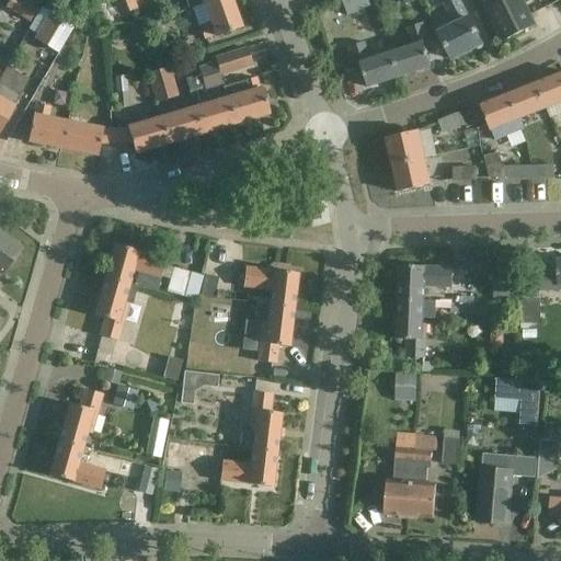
[(106,0),(106,21),(138,9),(134,0),(106,0)]
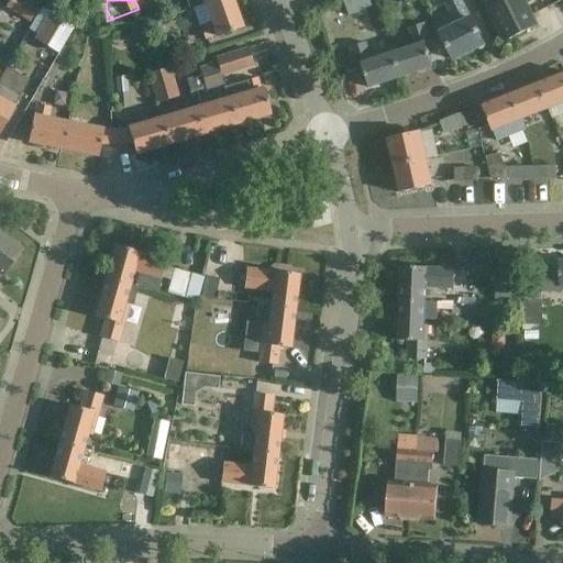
[(232,0),(216,0),(205,4),(211,23),(200,28),(205,41),(217,36),(217,37),(242,29),(232,0)]
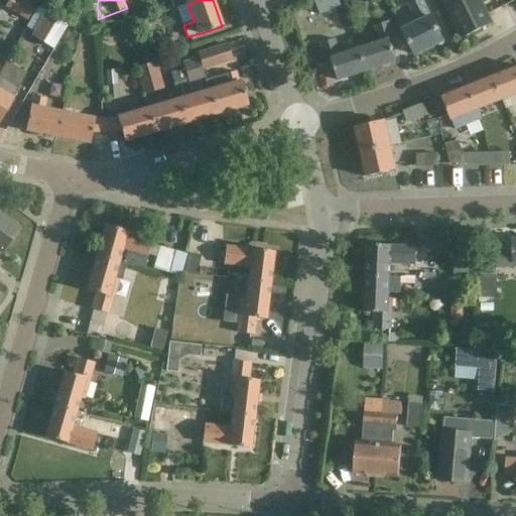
[(429,14),(421,0),(412,0),(407,3),(417,23),(403,30),(415,54),(443,39),(430,14),(429,14)]
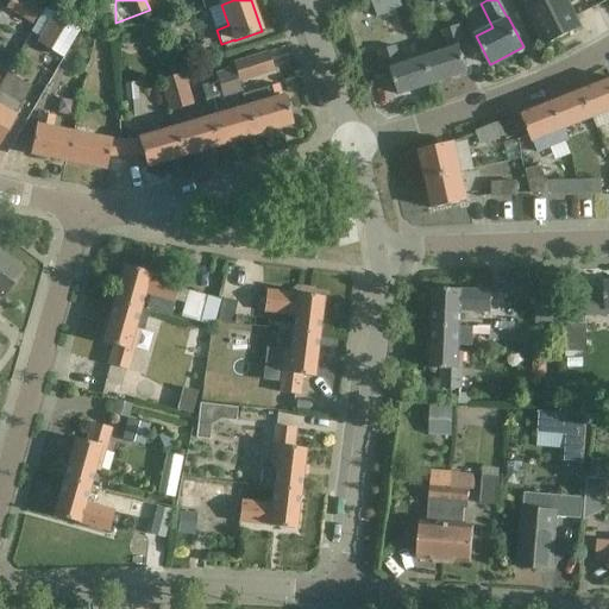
[(523,0),(548,45),(583,27),(569,0),(523,0)]
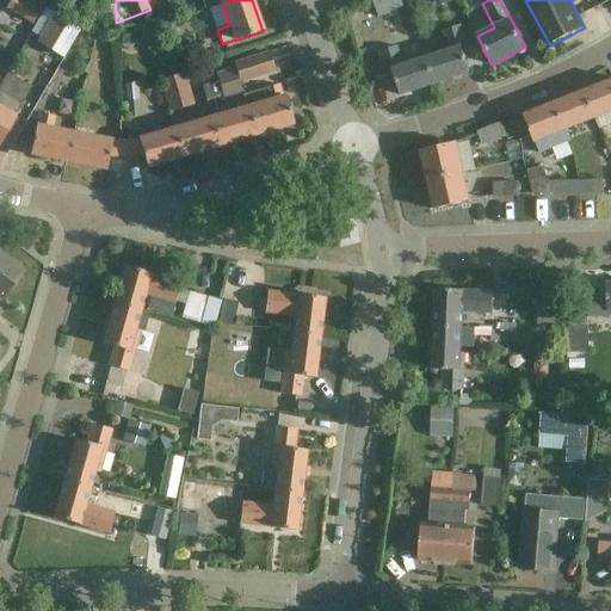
[(80,29),(54,13),(36,43),(63,59),(80,29)]
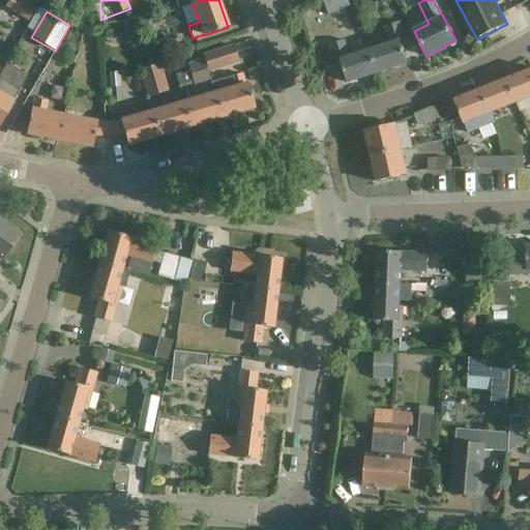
[(370,50),(378,74),(407,64),(401,46),(407,43),(400,22),(386,27),(391,42),(370,50)]
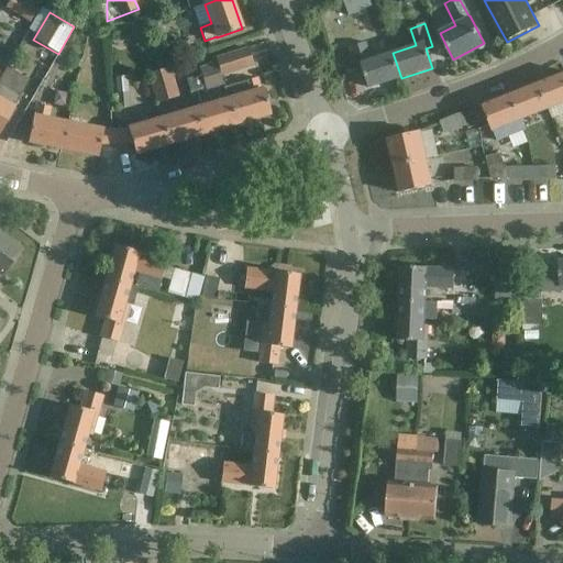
[(401,78),(393,53),(388,41),(372,46),(376,58),(373,59),(367,43),(352,48),(360,72),(364,69),(371,89),(401,78)]
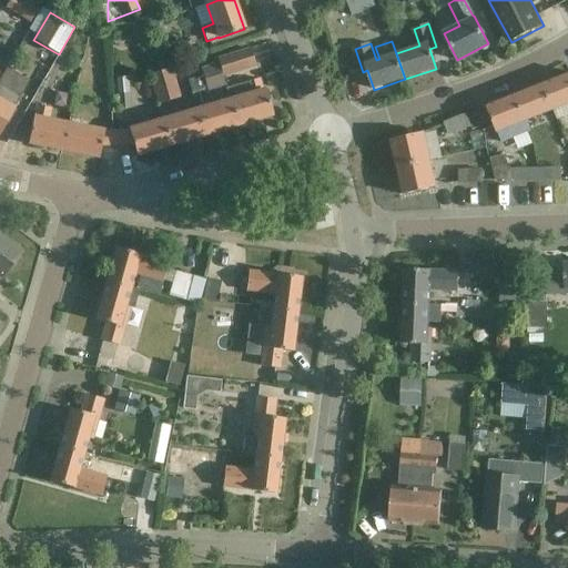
[(216,58),(219,64),(223,78),(255,67),(250,48),(216,58)]
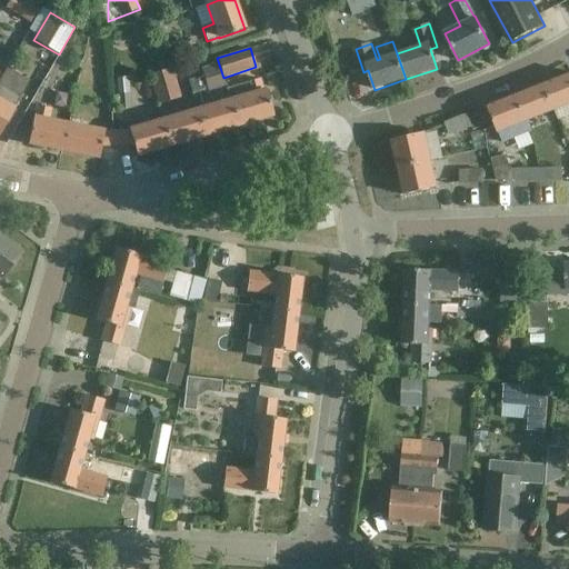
[(219,65),(200,70),(207,90),(207,92),(226,87),(223,78),(219,65)]
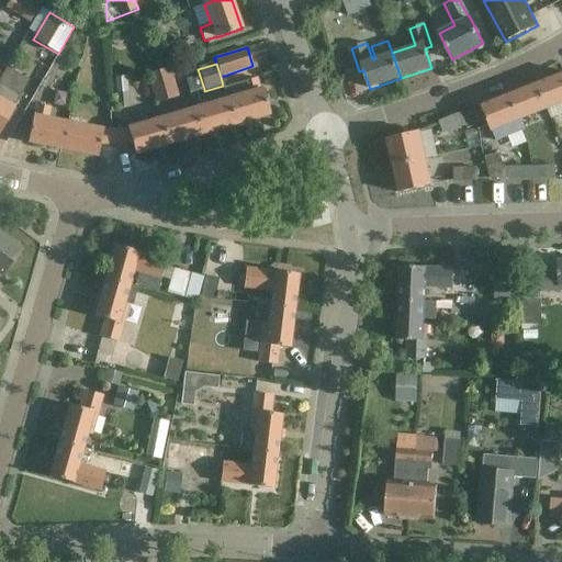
[(178,97),(170,67),(147,74),(156,103),(178,97)]
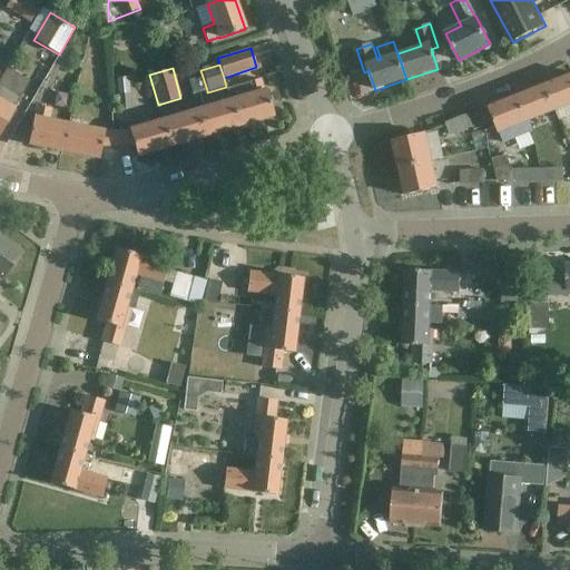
[(569,75),(546,85),(556,111),(569,105),(569,75)]
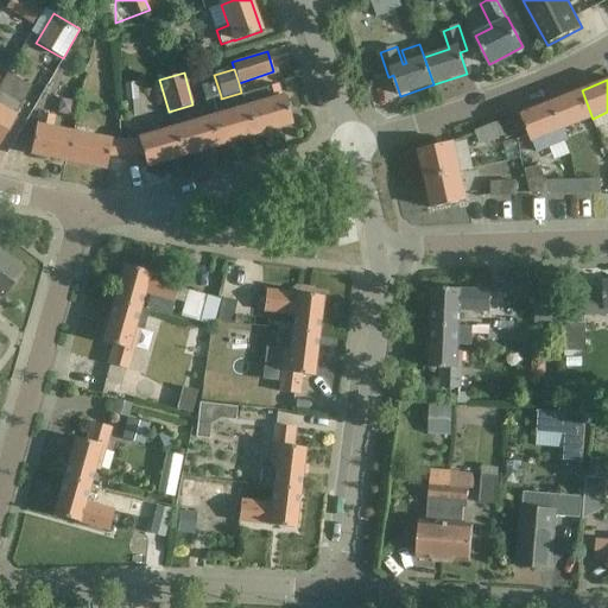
[(242,95),(246,108),(247,107),(255,135),(292,125),(284,97),(283,97),(279,86),(265,89),(242,95)]
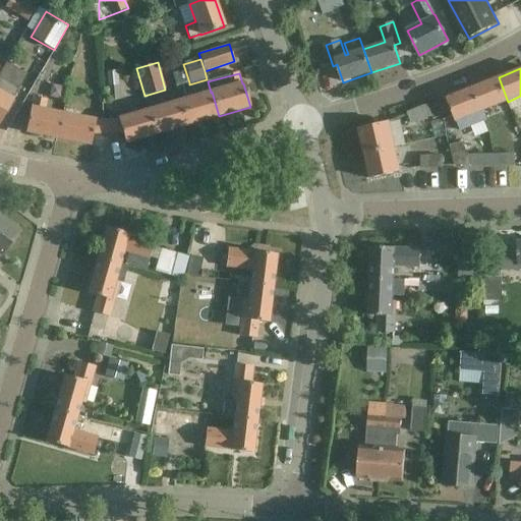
[(499,77),(473,88),(486,120),(512,110),(508,102),(499,77)]
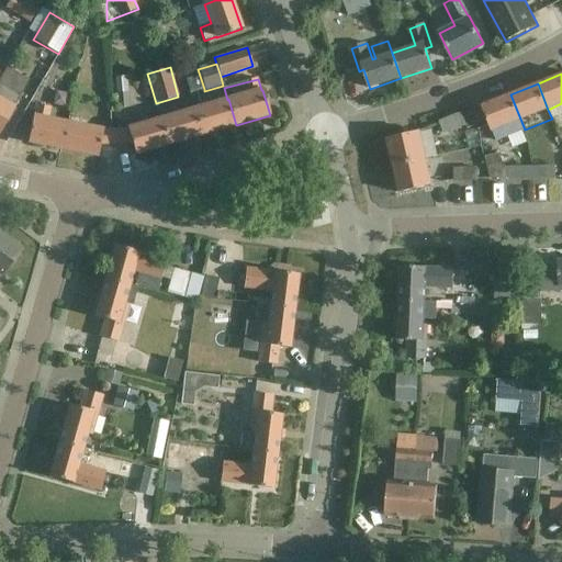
[(0,132),(14,108),(21,97),(0,85),(0,132)]
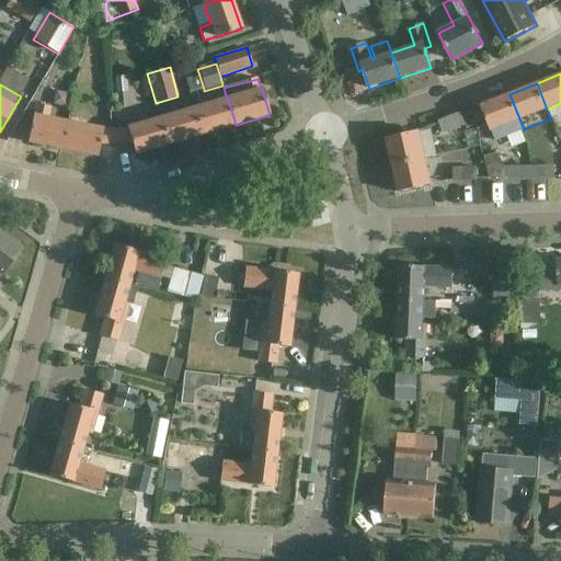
[(495,141),(524,129),(510,94),(481,105),(495,141)]
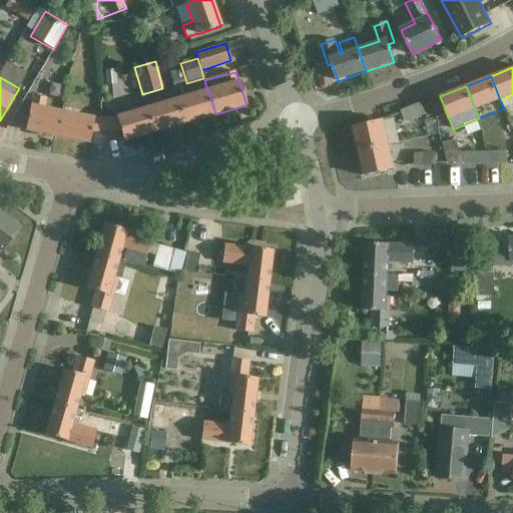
[(207,91),(178,99),(185,122),(215,114),(208,90),(207,91)]
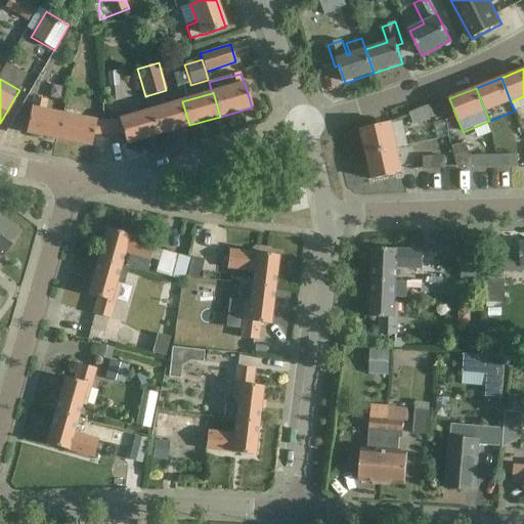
[(31,108),(26,133),(58,139),(62,115),(44,111),(47,100),(46,100),(35,98),(33,110),(31,108)]
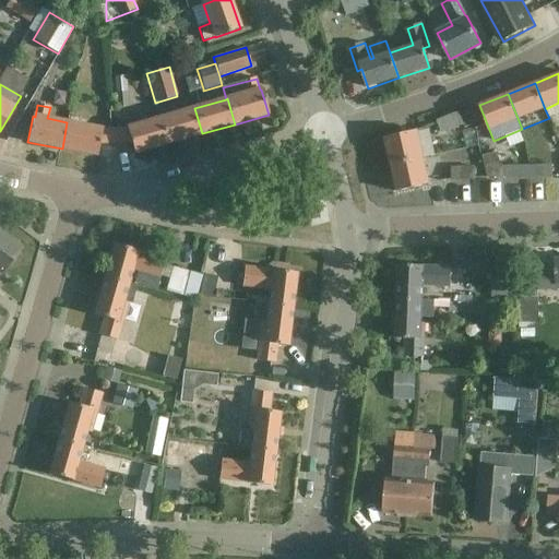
[(161,118),(168,143),(202,133),(194,108),(161,118)]
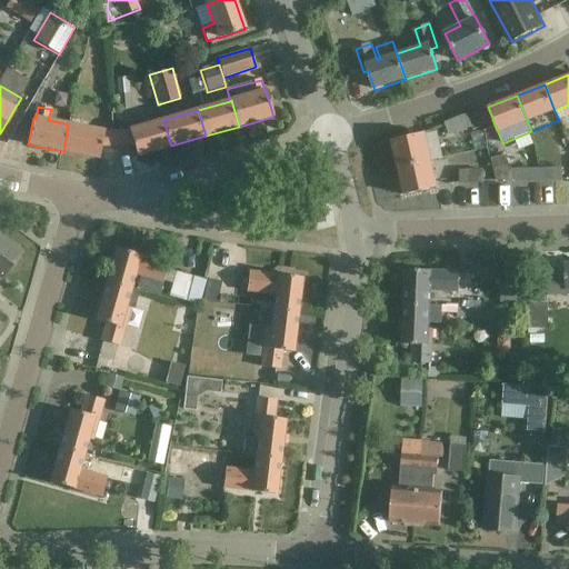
[(467,113),(443,123),(446,128),(449,136),(471,127),(472,129),(473,132),(483,129),(483,127),(477,110),(467,115),(467,113)]
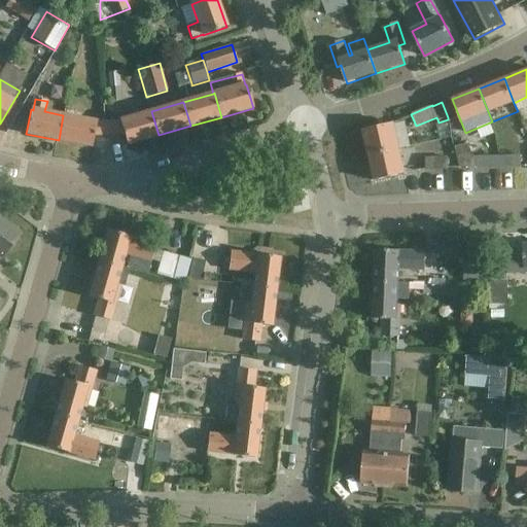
[(108,123),(108,134),(124,134),(127,144),(159,135),(151,111),(120,120),(119,121),(108,123)]
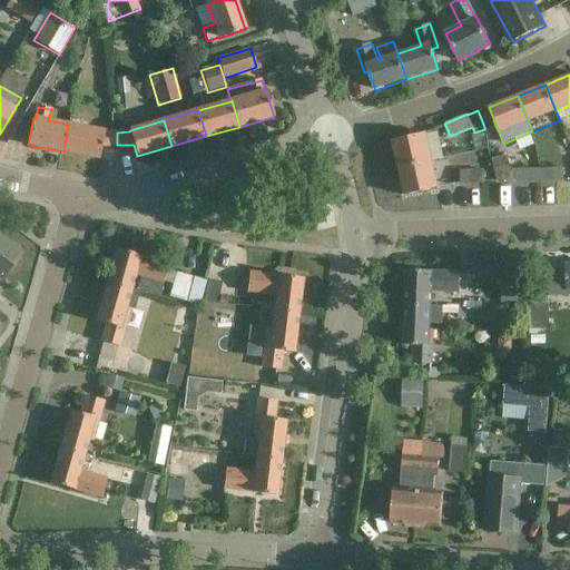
[(100,146),(117,145),(117,133),(104,134),(104,131),(68,125),(64,151),(98,158),(100,146)]
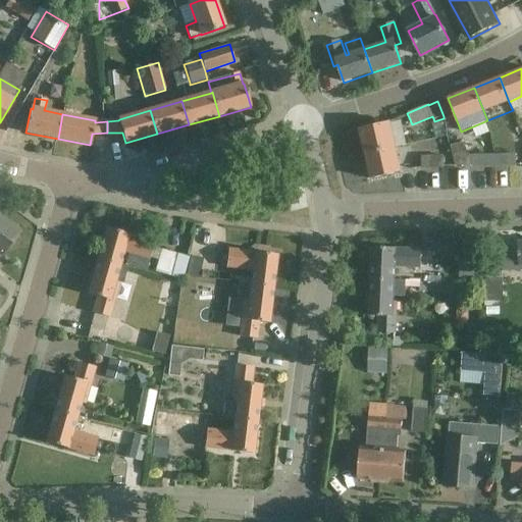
[(360,131),(366,155),(397,148),(396,147),(403,145),(398,121),(360,131)]
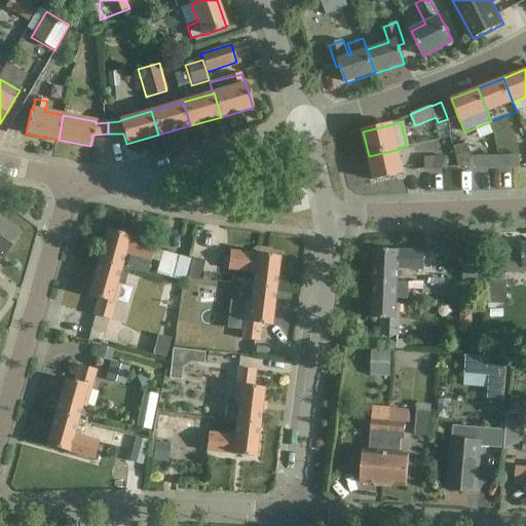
[(497,167),(497,155),(472,155),(466,143),(453,146),(459,167),(477,167),(497,167)]
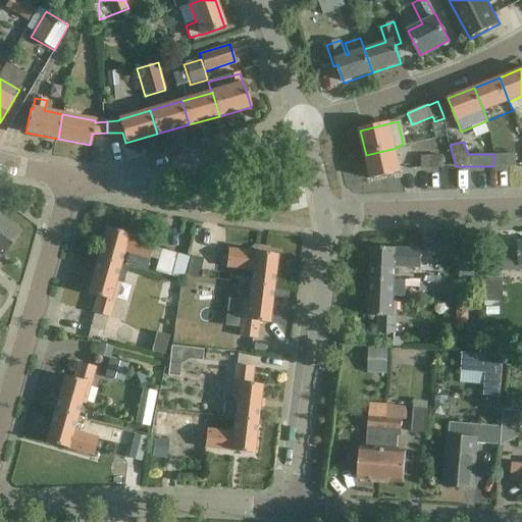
[(397,148),(366,155),(371,180),(402,173),(397,148)]
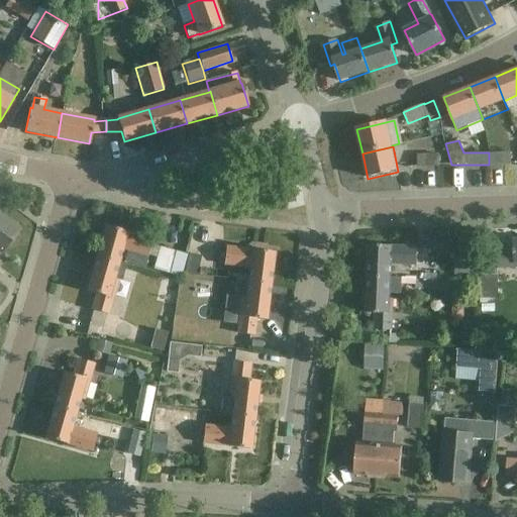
[(510,152),(489,152),(489,165),(511,165),(510,152)]
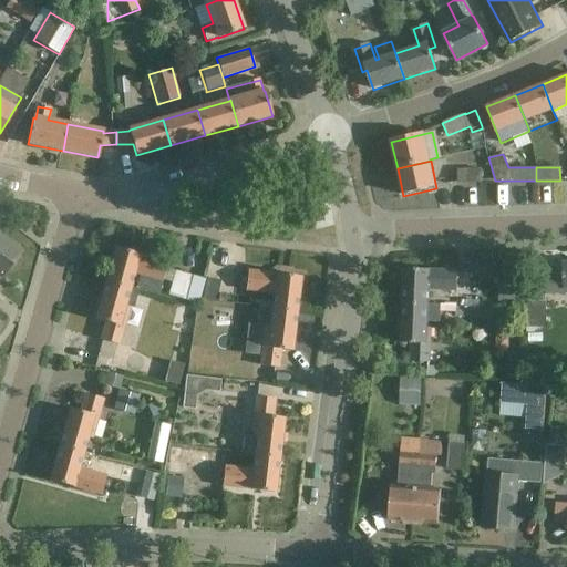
[(482,168),(457,168),(457,182),(482,182),(482,168)]
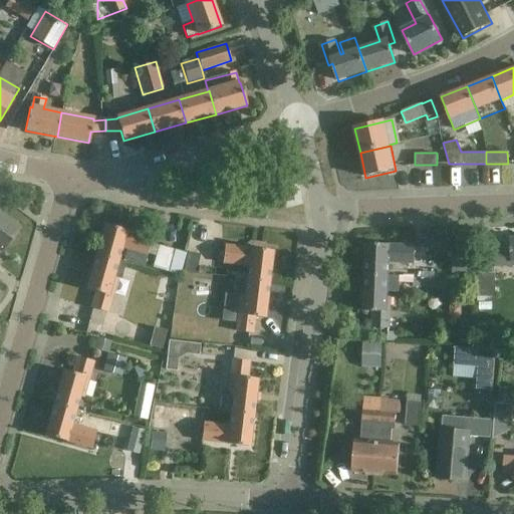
[(19,230),(0,215),(0,250),(2,252),(19,230)]
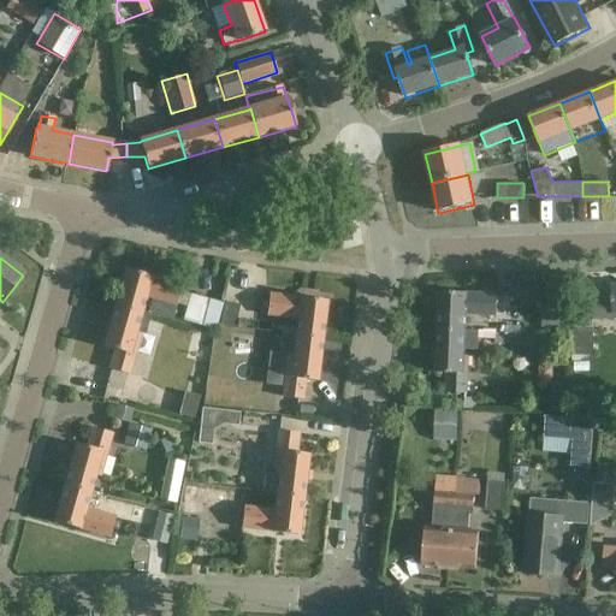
[(114,309),(141,317),(141,314),(146,297),(176,306),(181,286),(152,278),(152,277),(126,270),(114,309)]
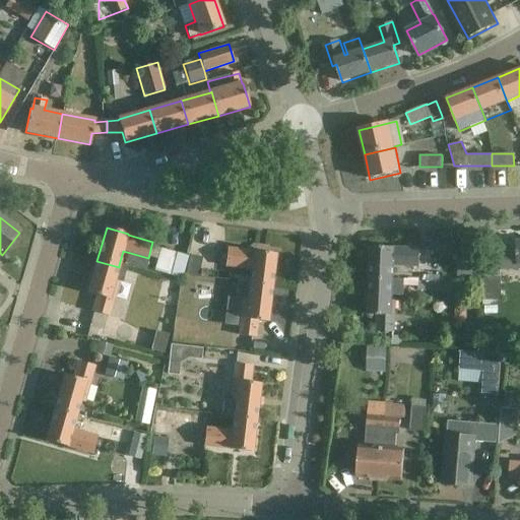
[(519,243),(515,244),(515,253),(500,254),(501,269),(519,268),(519,243)]
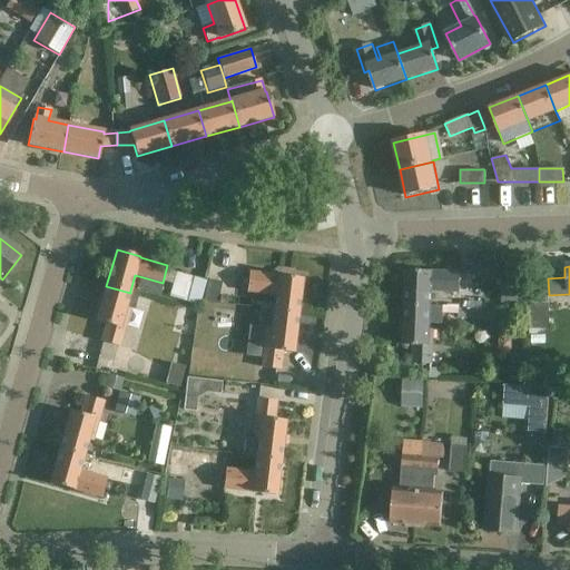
[(207,282),(176,272),(168,297),(199,306),(207,282)]
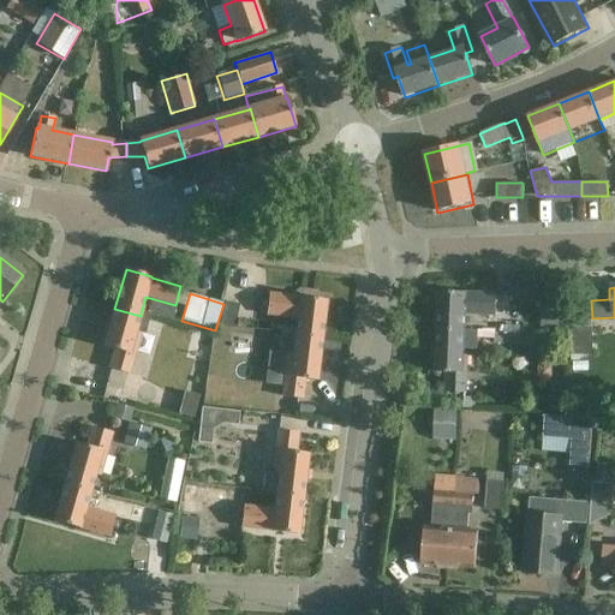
[(440,293),(439,328),(464,330),(465,314),(494,316),(495,316),(496,297),(440,293)]
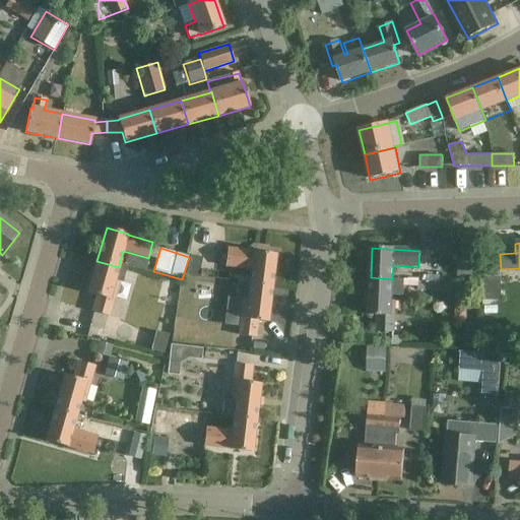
[(226,249),(224,266),(252,269),(251,275),(250,283),(250,285),(271,287),(275,254),(254,251),(254,252),(226,249)]
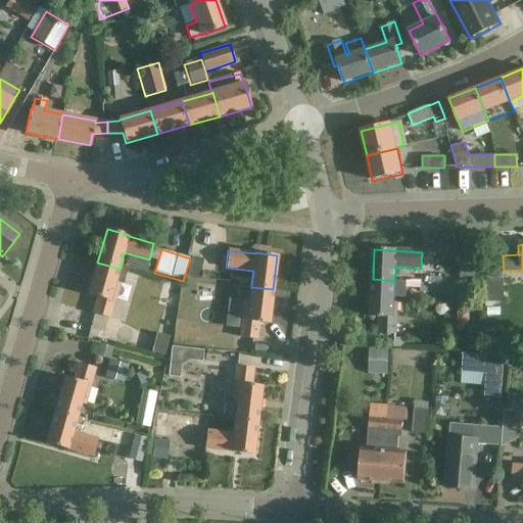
[(483,282),(483,262),(464,262),(464,282),(483,282)]
